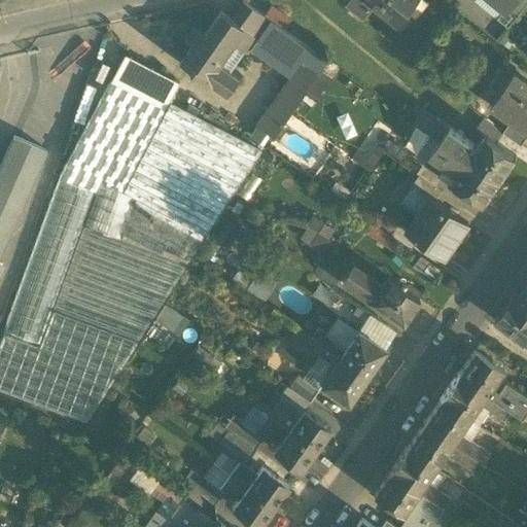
[(350,0),(346,6),(363,20),(374,6),(365,0),(350,0)]
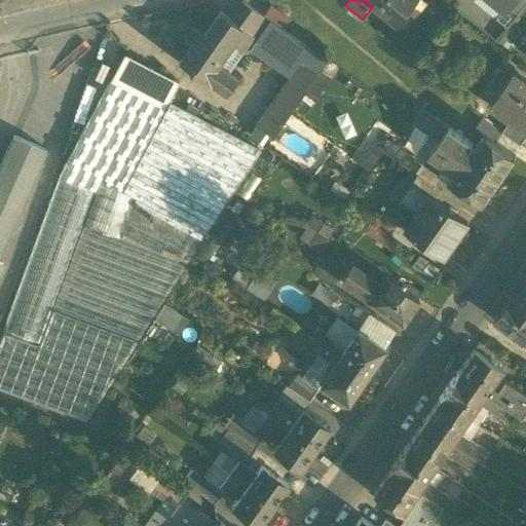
[(365,0),(373,6),(398,26),(418,0),(365,0)]
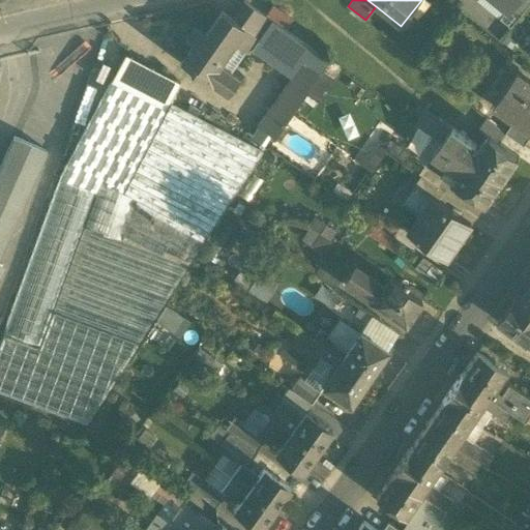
[(496,0),(477,0),(477,1),(500,20),(508,9),(496,0)]
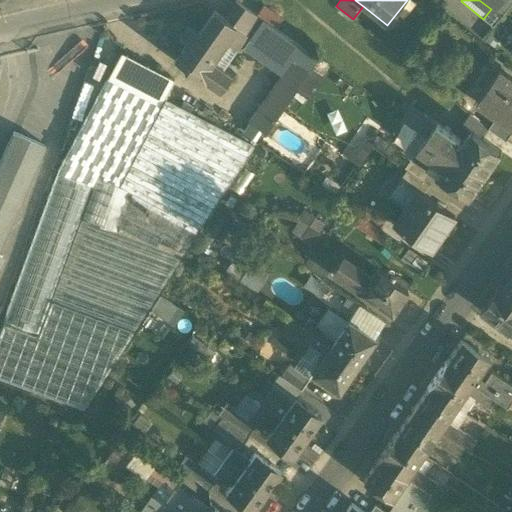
[(479,0),(491,9),(491,10),(499,0),(479,0)]
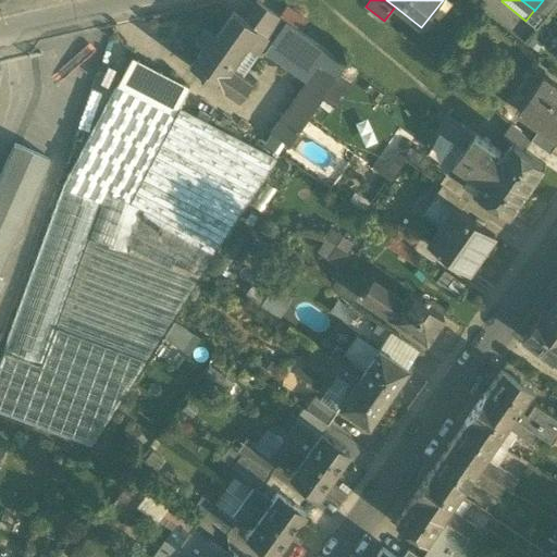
[(556,0),(543,0),(534,11),(545,20),(556,3),(556,0)]
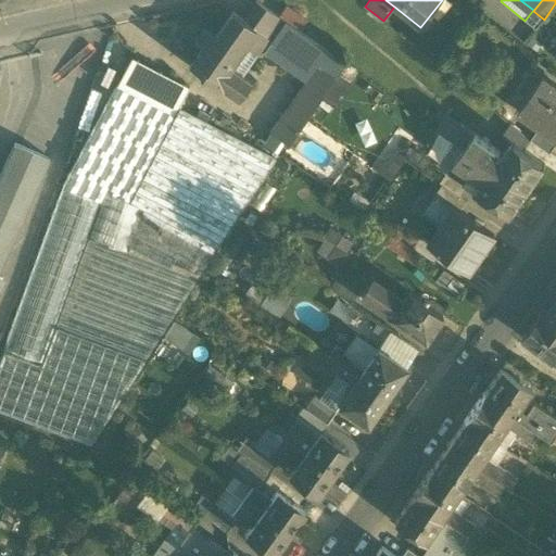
[(253,28),(268,39),(282,20),(255,1),(242,20),(253,27),(253,28)]
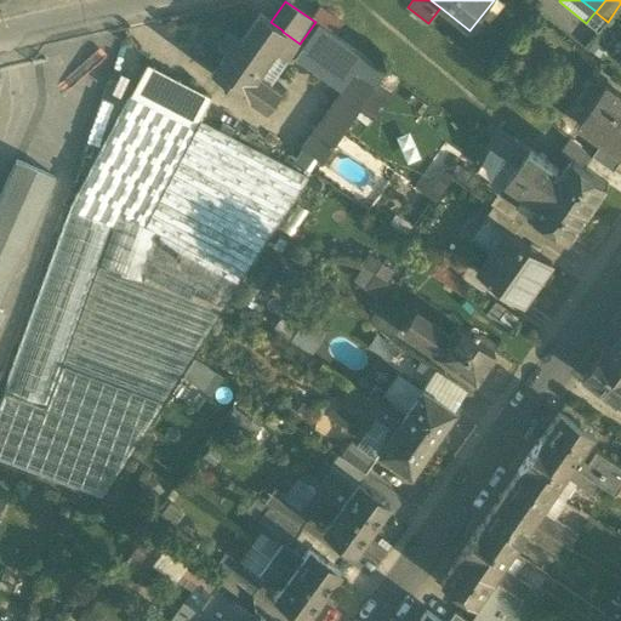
[(312,18),(334,34),(342,23),(320,7),(312,18)]
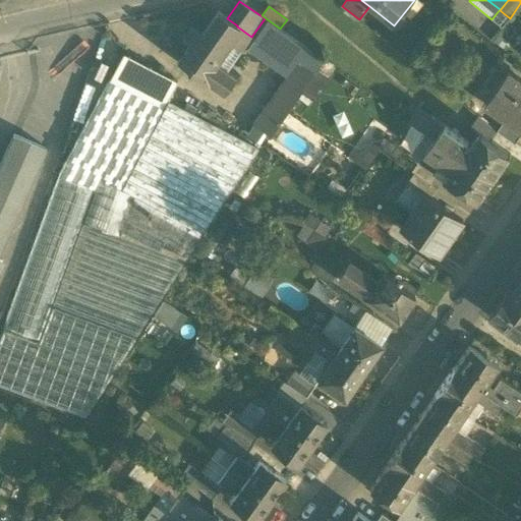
[(500,9),(491,19),(502,27),(510,18),(500,10),(500,9)]
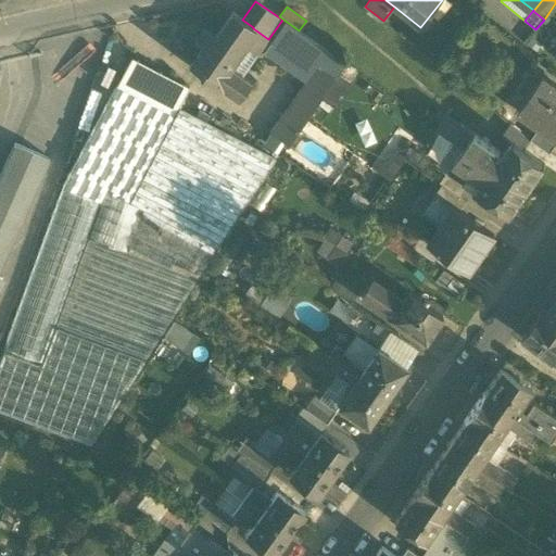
[(232,12),(215,37),(209,47),(204,45),(204,46),(189,66),(238,99),(250,81),(241,76),(227,66),(242,45),(253,28),(253,27),(242,20),(232,12)]
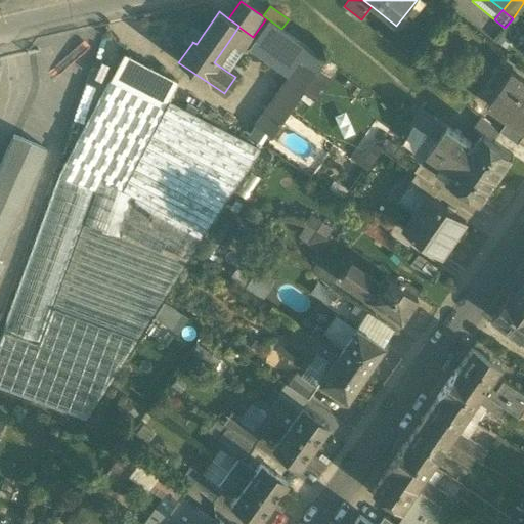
[(246,46),(288,77),(299,61),(308,48),(266,18),(253,37),(246,46)]
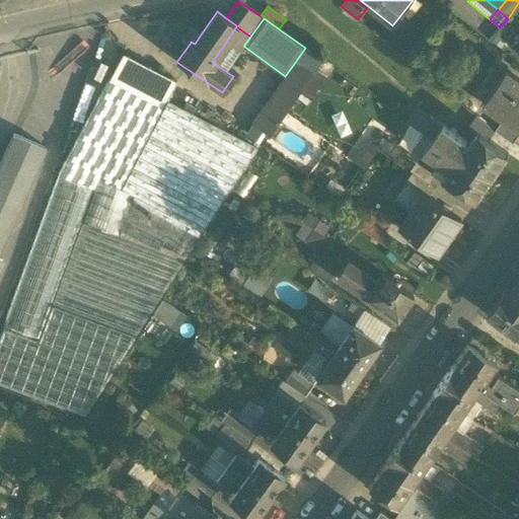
[(181,36),(191,43),(191,42),(195,44),(201,34),(189,26),(181,36)]
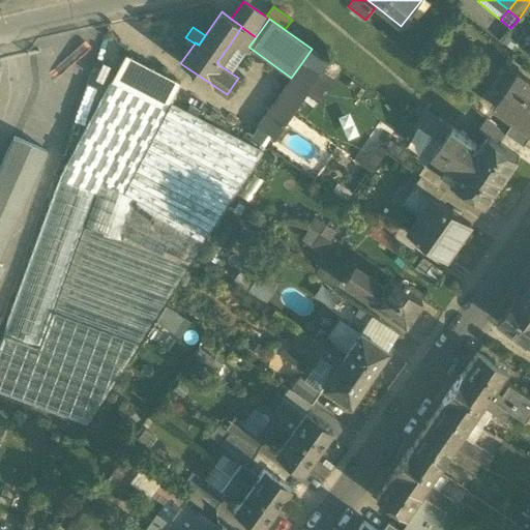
[(245,52),(248,47),(256,37),(241,27),(231,42),(245,52)]
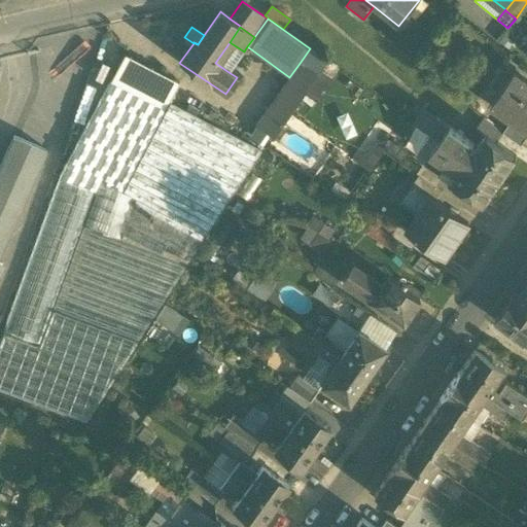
[(229,72),(244,51),(230,42),(215,63),(229,72)]
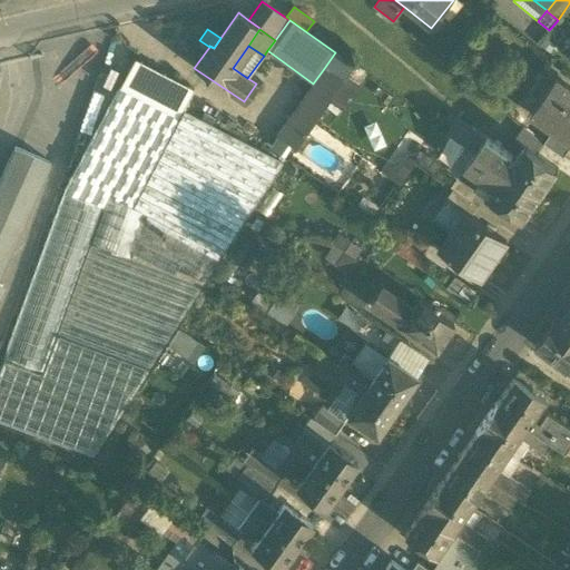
[(353,65),(335,52),(325,67),(343,79),(346,76),(353,65)]
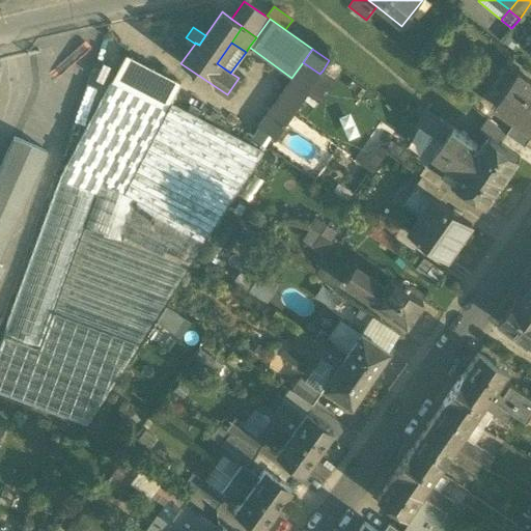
[(187,266),(205,236),(190,228),(187,233),(134,204),(136,200),(123,194),(171,103),(170,102),(179,82),(124,54),(67,164),(59,178),(60,178),(96,192),(83,228),(187,266)]
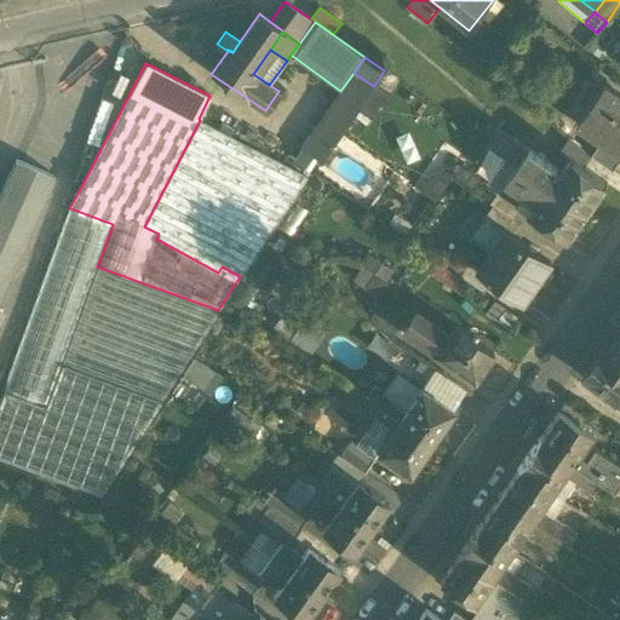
[(373,86),(354,73),(340,91),(300,148),(316,159),(321,161),(359,107),(373,86)]
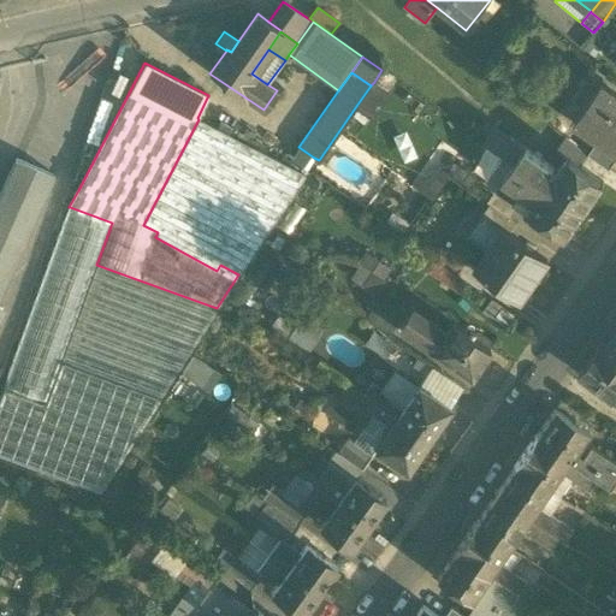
[(391,94),(374,82),(371,86),(356,106),(374,118),(391,94)]
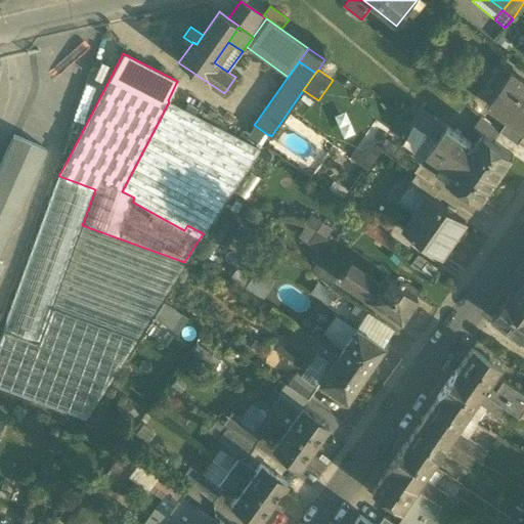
[(523,129),(523,82),(511,74),(488,105),(509,120),(523,129)]
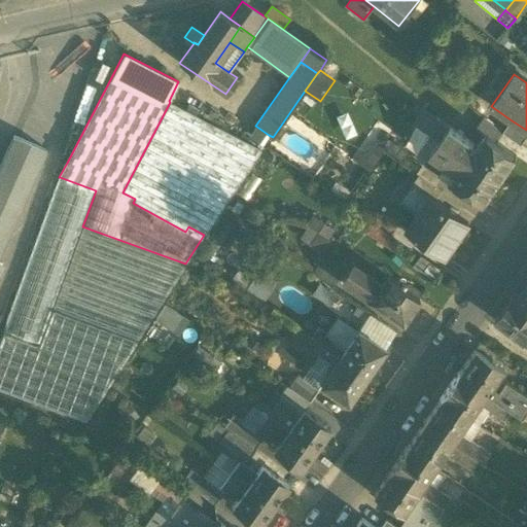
[(123,192),(135,199),(188,226),(204,235),(260,149),(195,114),(198,108),(188,104),(185,110),(170,102),(123,192)]
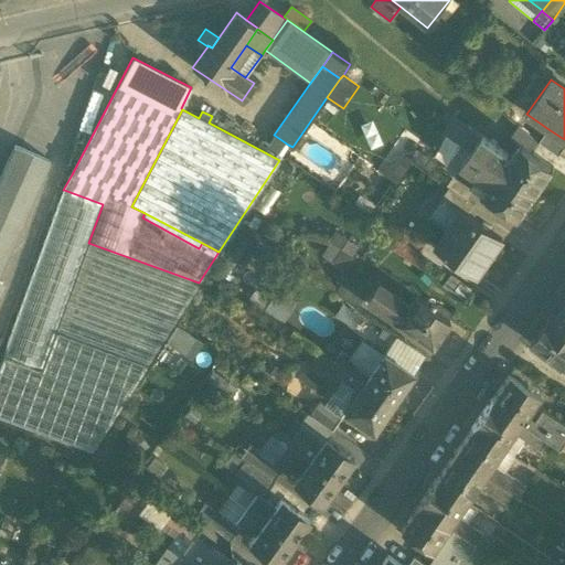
[(437,125),(444,129),(454,117),(447,112),(437,125)]
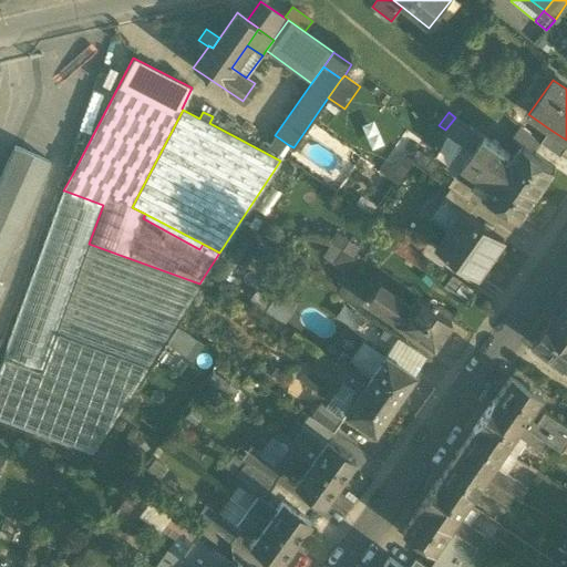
[(484,137),(455,117),(445,130),(463,143),(474,151),(484,137)]
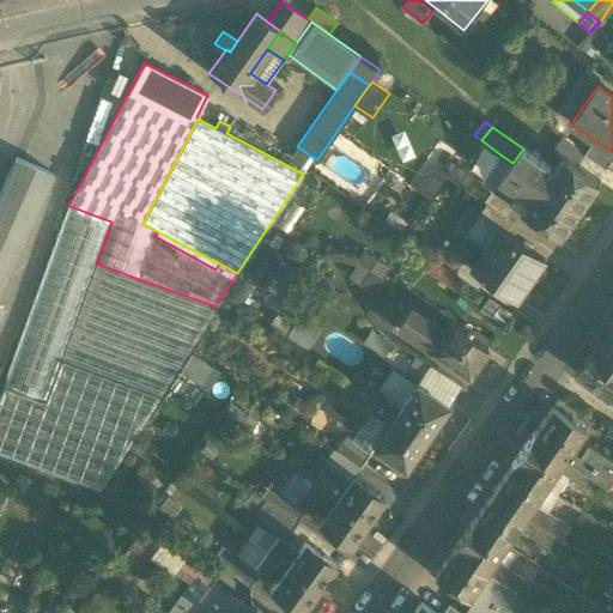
[(586,156),(584,156),(563,138),(553,151),(564,158),(577,167),(586,156)]
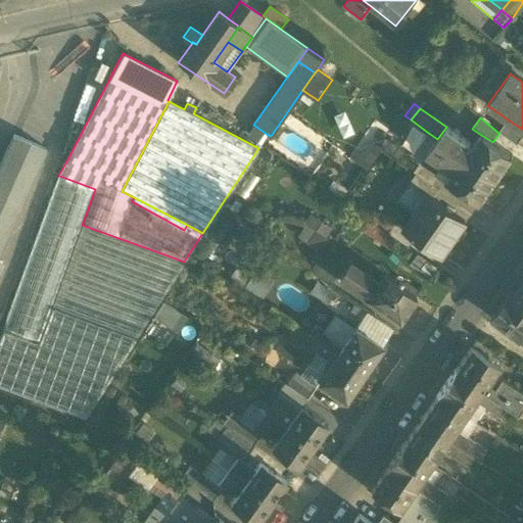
[(522,129),(508,120),(498,133),(500,133),(517,145),(522,137),(522,129)]
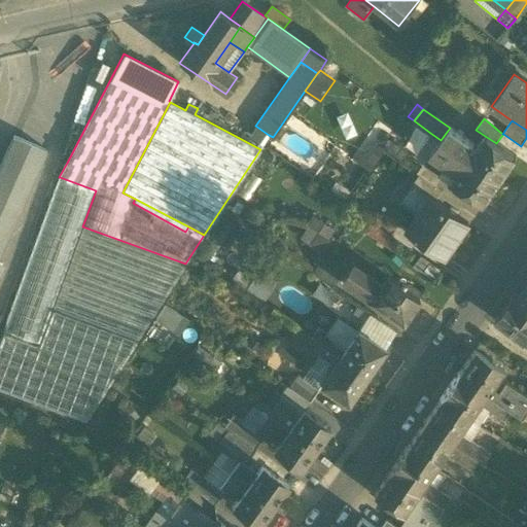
[(269,135),(255,126),(248,136),(261,145),(269,135)]
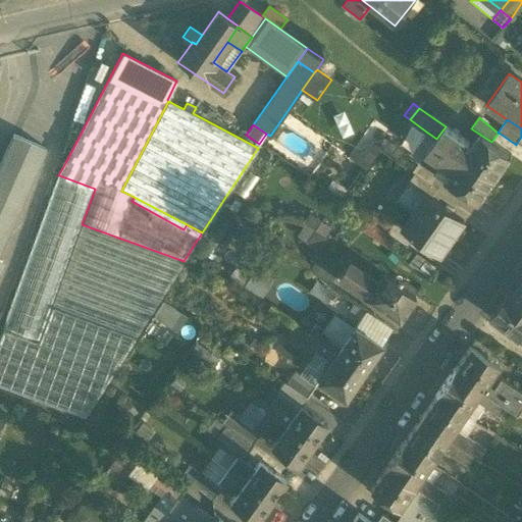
[(436,139),(464,157),(470,149),(467,146),(469,143),(446,126),(436,139)]
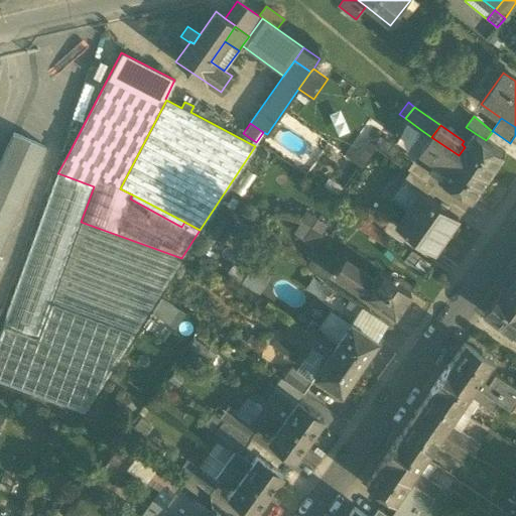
[(434,172),(442,178),(459,155),(431,137),(421,130),(405,152),(415,159),(434,172)]
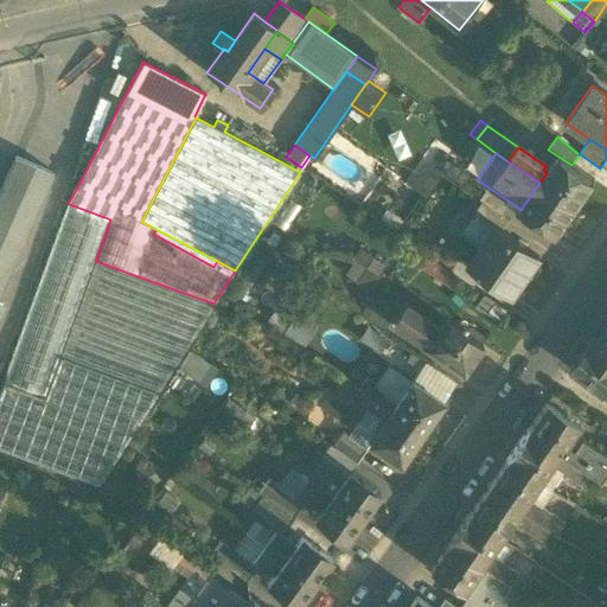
[(558,157),(547,173),(540,183),(575,208),(594,180),(572,165),(558,157)]
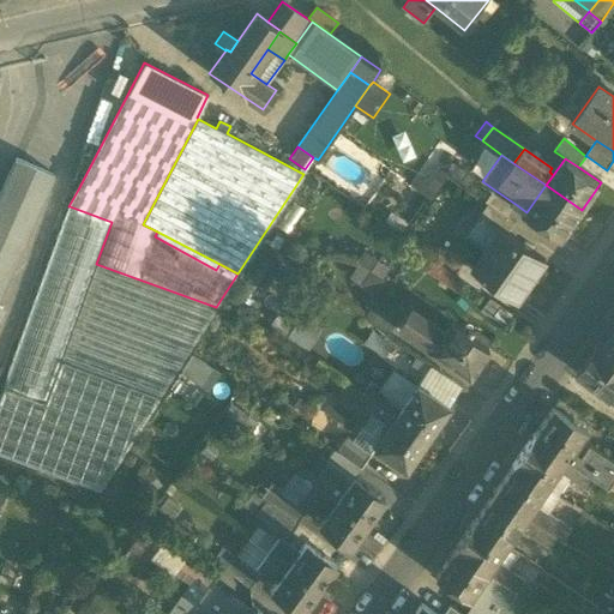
[(16,160),(0,193),(0,312),(2,308),(0,307),(0,295),(54,175),(16,160)]
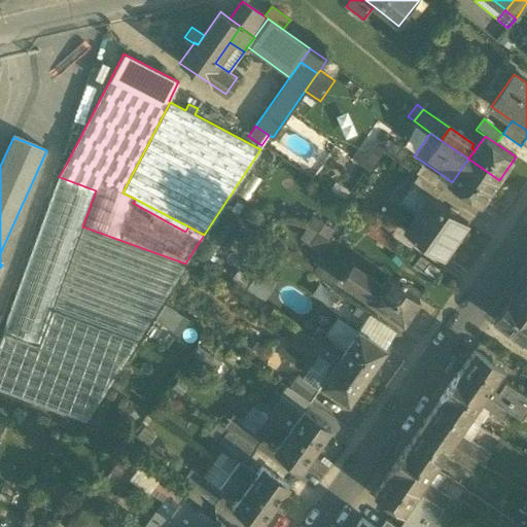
[(383,147),(400,160),(406,150),(389,139),(383,147)]
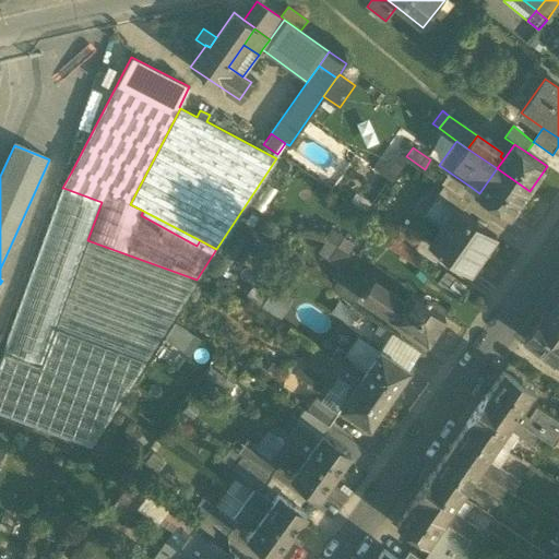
[(408,158),(397,151),(390,162),(381,164),(377,171),(392,182),(408,158)]
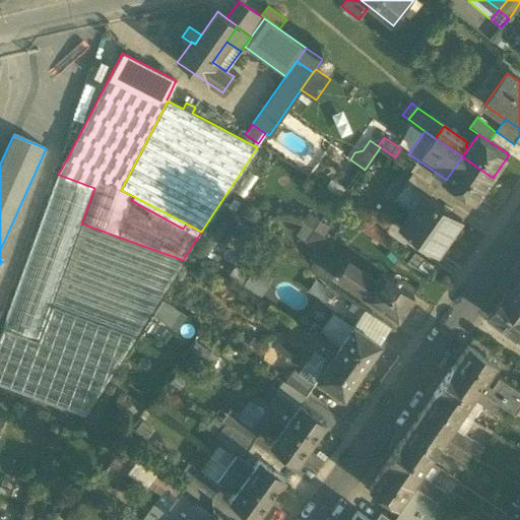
[(493,178),(462,156),(446,180),(476,201),(493,178)]
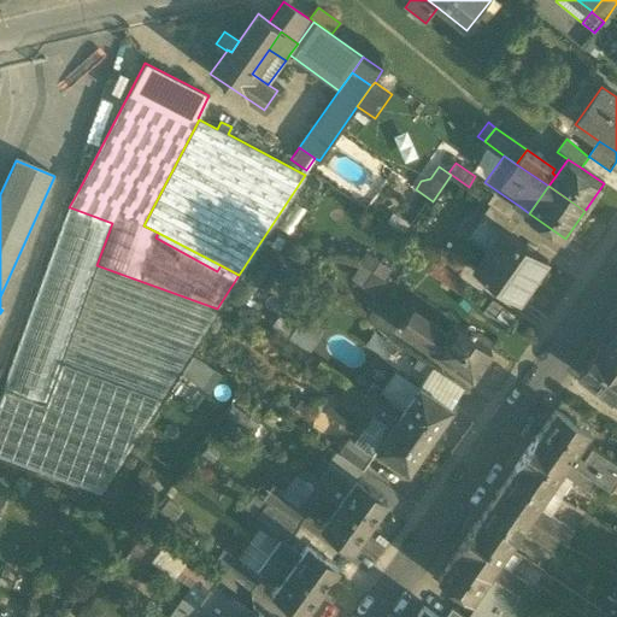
[(488,204),(491,205),(511,219),(519,206),(497,191),(488,204)]
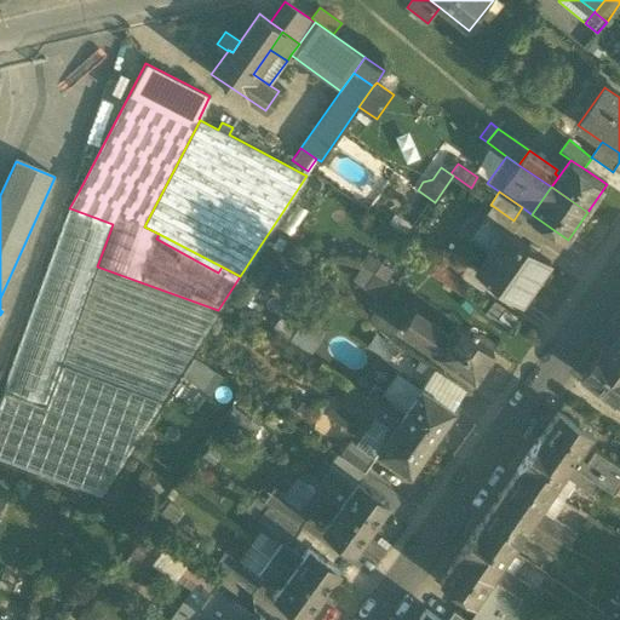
[(521,225),(514,220),(493,206),(484,219),(498,229),(499,228),(512,236),(521,225)]
